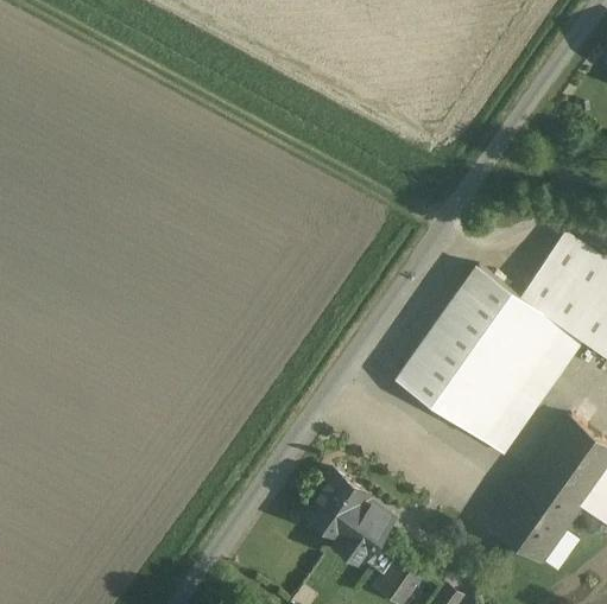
[(606,267),(561,236),(519,297),(566,330),(606,358),(606,267)]
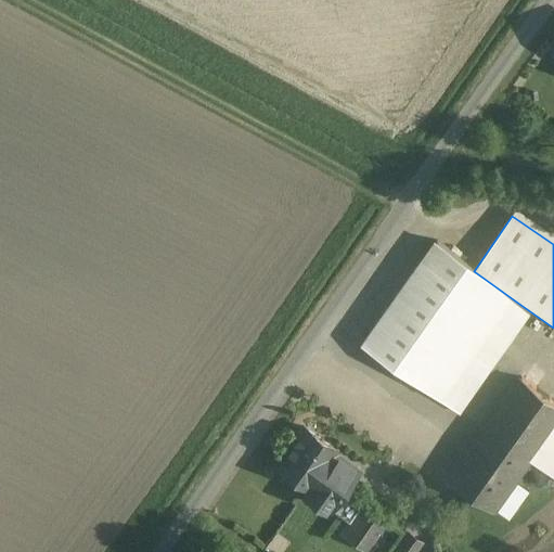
[(434,243),(360,347),(458,415),(478,387),(463,376),(516,302),(474,271),(434,243)]
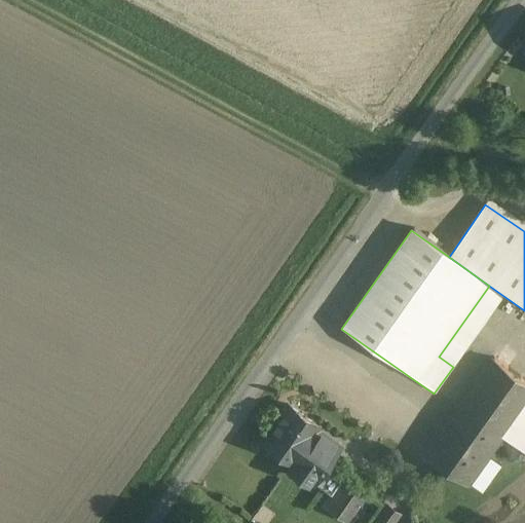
[(524,440),(524,383),(493,361),(461,405),(459,408),(500,438),(518,450),(524,440)]
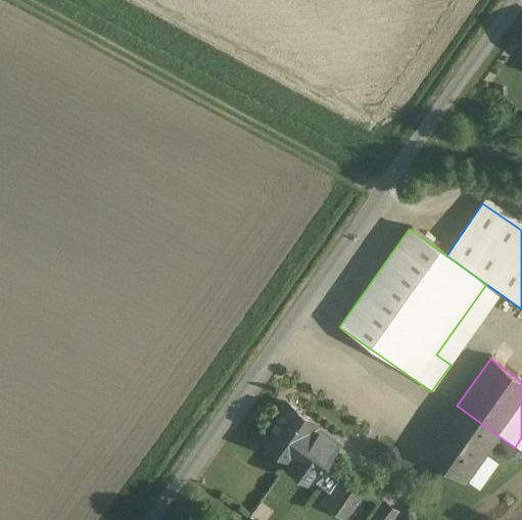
[(497,435),(457,406),(459,403),(459,402),(423,452),(438,463),(439,468),(443,471),(449,470),(465,481),(497,435)]
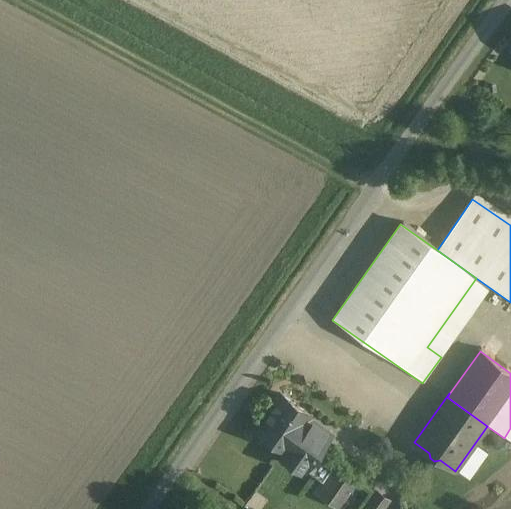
[(309,418),(278,396),(254,431),(284,452),(282,454),(286,457),(287,463),(295,469),(301,468),(305,471),(330,436),(308,420),(309,418)]
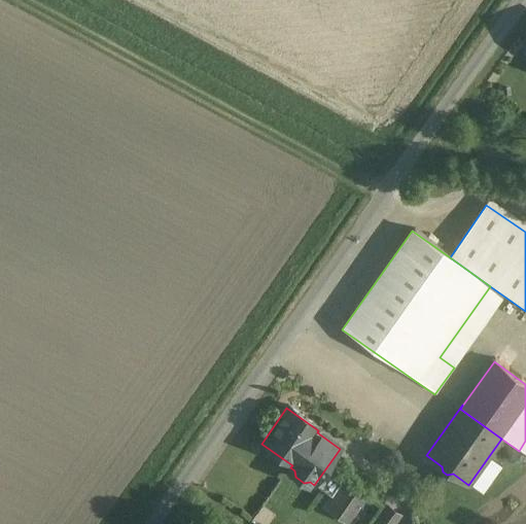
[(355,523),(370,497),(346,483),(328,513),(347,523),(355,523)]
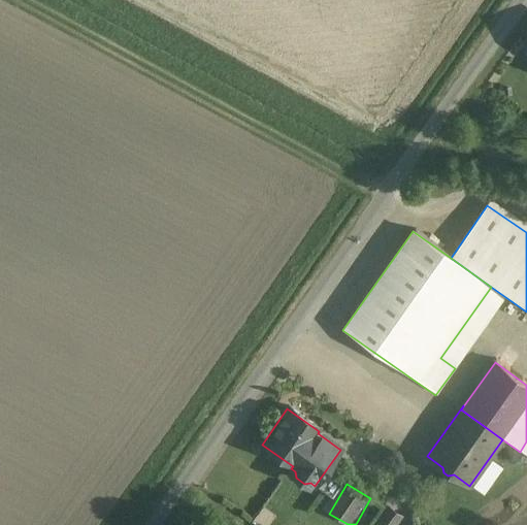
[(388,511),(380,522),(383,524),(395,524),(399,519),(388,511)]
